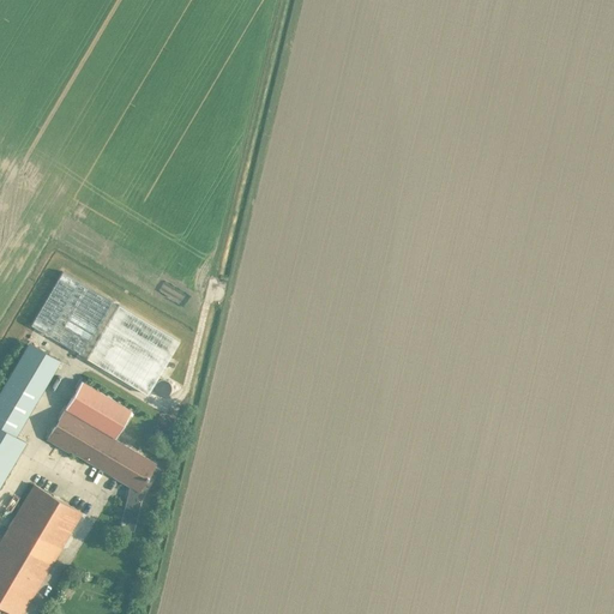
[(82,354),(113,301),(62,271),(31,324),(82,354)]
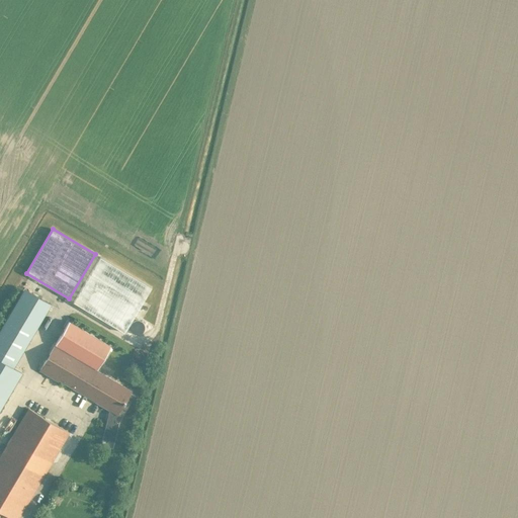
[(73,301),(123,332),(151,286),(99,256),(73,301)]
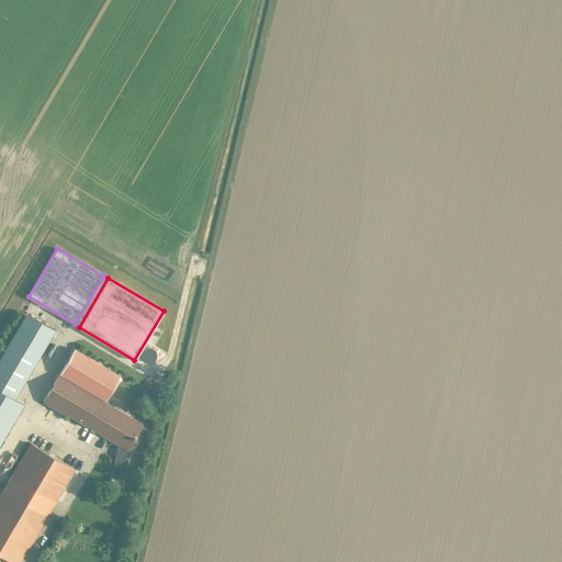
[(0,356),(0,441),(23,403),(14,397),(55,328),(26,312),(0,356)]
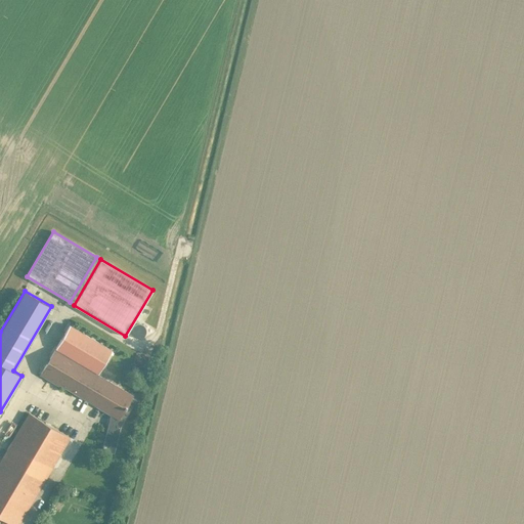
[(55,349),(97,375),(113,350),(70,325),(56,348),(55,349)]
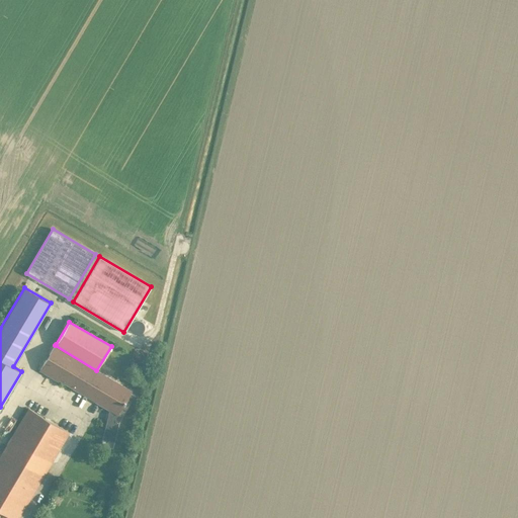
[(131,391),(96,370),(55,345),(39,370),(53,377),(54,376),(109,410),(100,445),(111,447),(118,421),(134,396),(130,393),(131,391)]
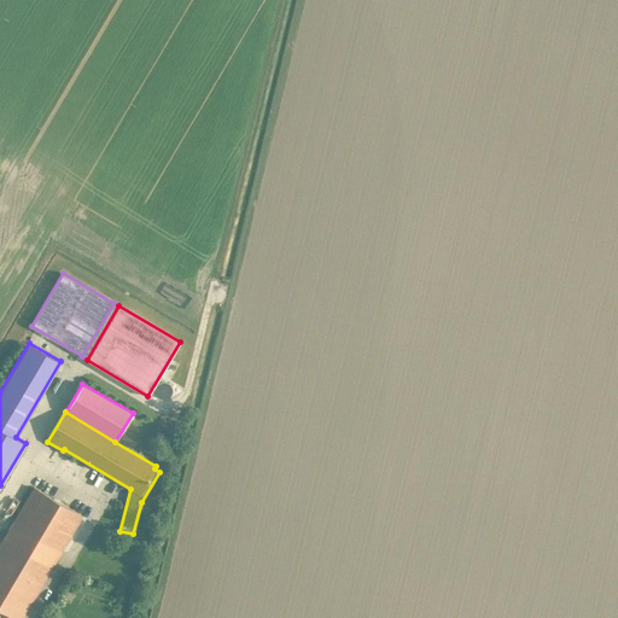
[(35,439),(25,458),(52,472),(62,455),(35,439)]
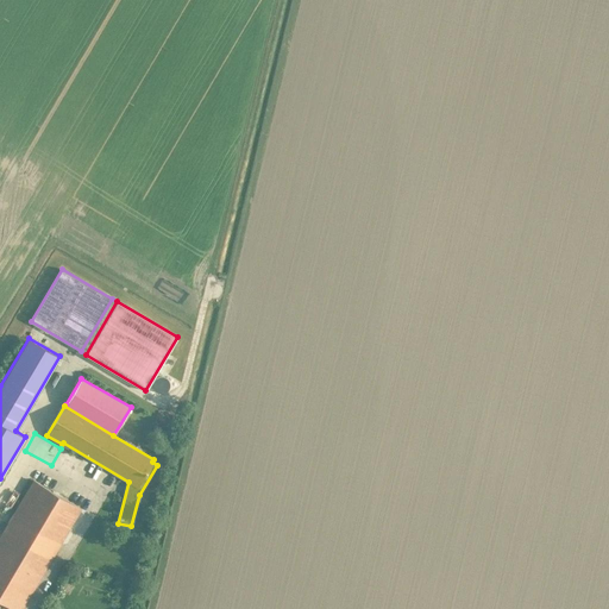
[(0,598),(16,608),(20,608),(83,509),(33,479),(0,535),(0,598)]
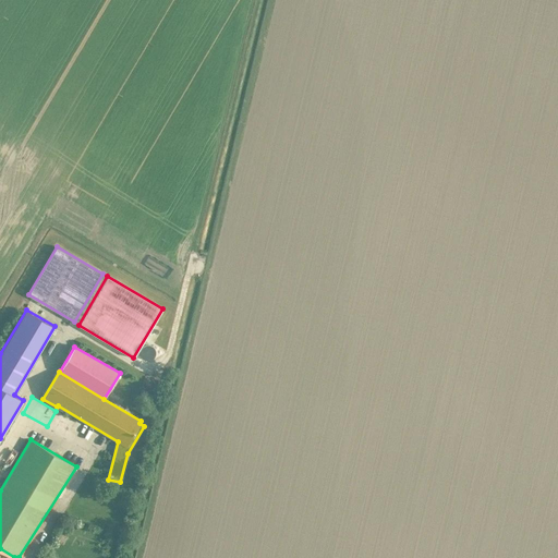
[(56,538),(58,529),(50,528),(49,536),(56,538)]
